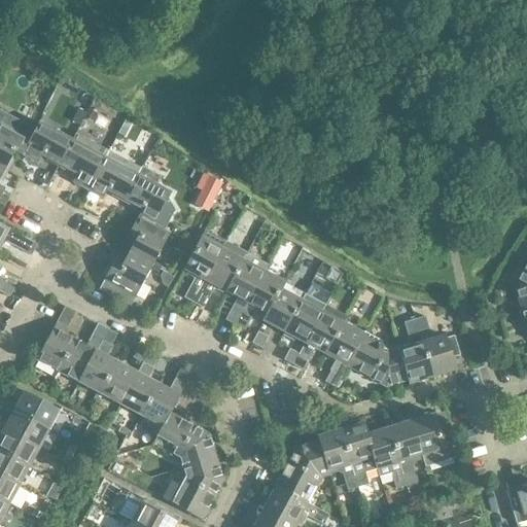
[(0,165),(6,168),(15,151),(23,155),(23,154),(31,139),(30,138),(35,130),(0,110),(0,165)]
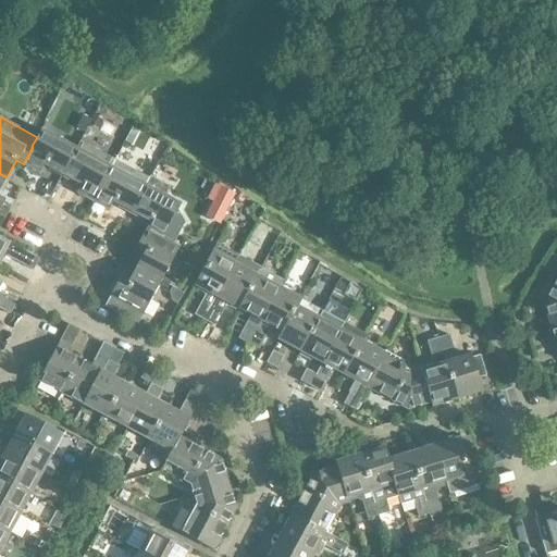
[(95,118),(90,125),(98,128),(101,121),(95,118)]
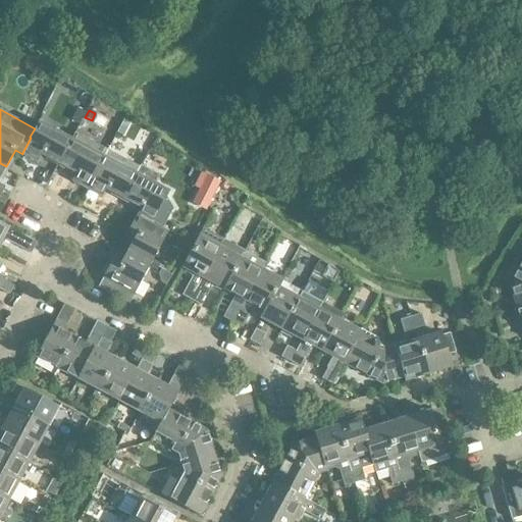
[(41,154),(58,163),(71,139),(38,121),(35,128),(30,137),(31,138),(22,153),(22,154),(37,162),(41,154)]
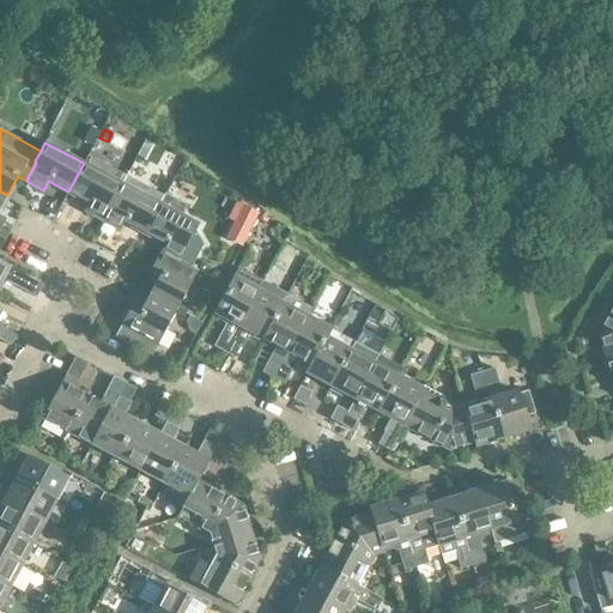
[(84,212),(102,220),(122,183),(126,176),(87,156),(84,163),(68,192),(89,202),(84,212)]
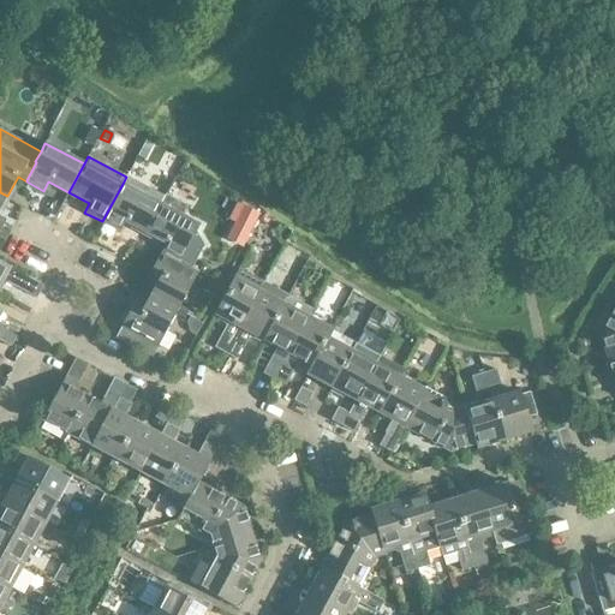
[(145,233),(160,204),(123,184),(102,221),(120,232),(125,222),(145,233)]
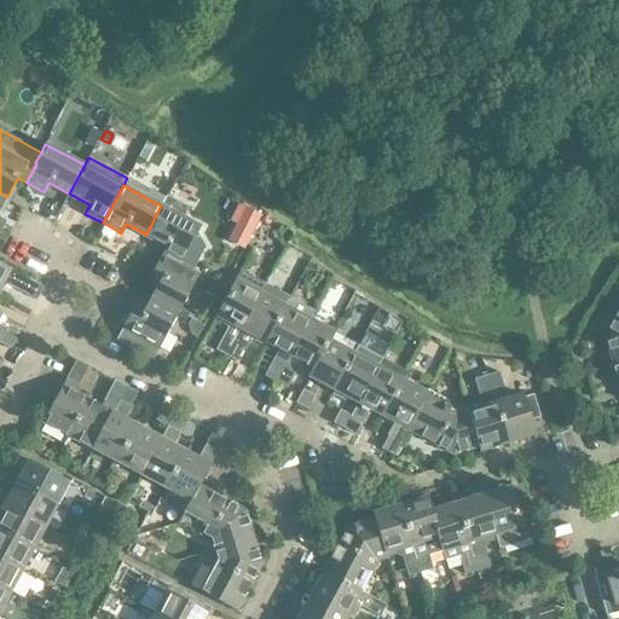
[(201,227),(183,218),(189,207),(167,196),(161,206),(146,235),(167,246),(162,255),(180,265),(181,264),(192,270),(204,247),(197,233),(201,227)]
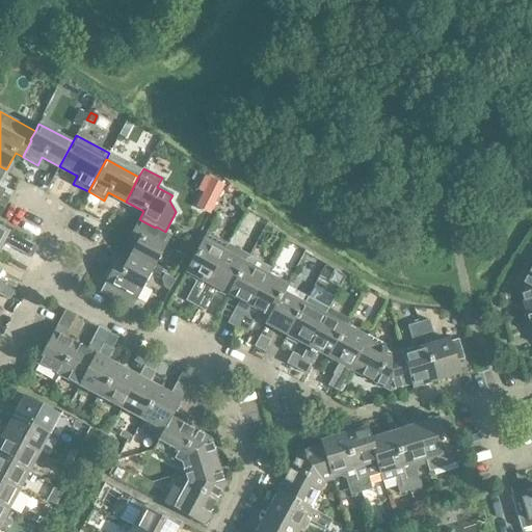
[(130,255),(154,268),(171,235),(165,232),(156,227),(155,228),(139,219),(130,235),(138,239),(130,255)]
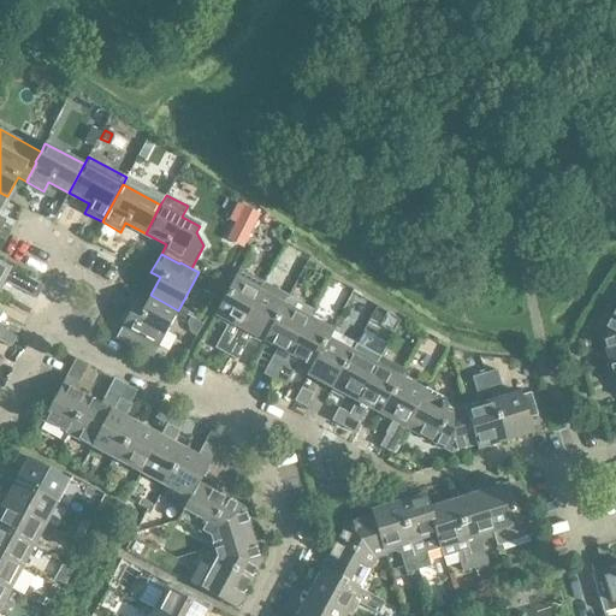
[(0,285),(3,280),(37,300),(45,286),(0,262),(0,285)]
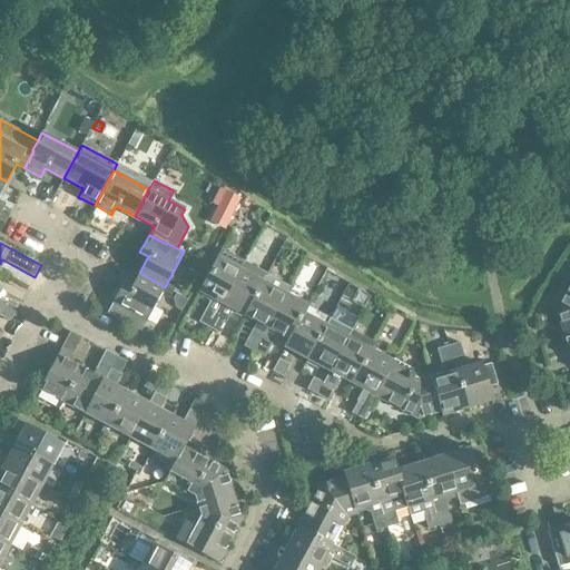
[(220,249),(198,292),(212,298),(198,322),(209,327),(244,262),(220,249)]
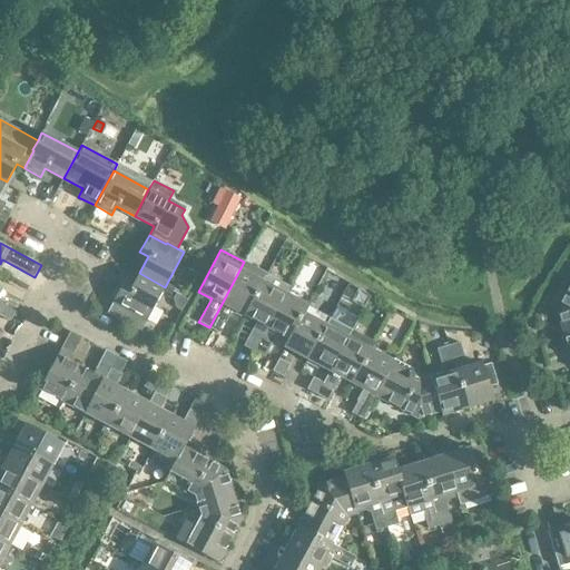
[(244,262),(209,327),(219,333),(233,310),(244,316),(263,282),(264,282),(267,275),(244,262)]
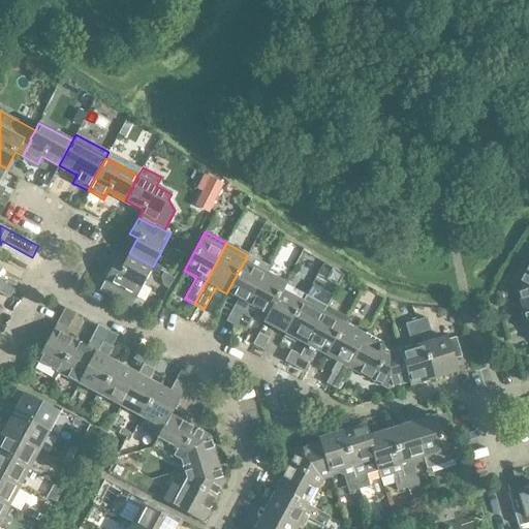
[(131,308),(135,300),(153,267),(129,253),(119,271),(112,267),(99,291),(131,308)]
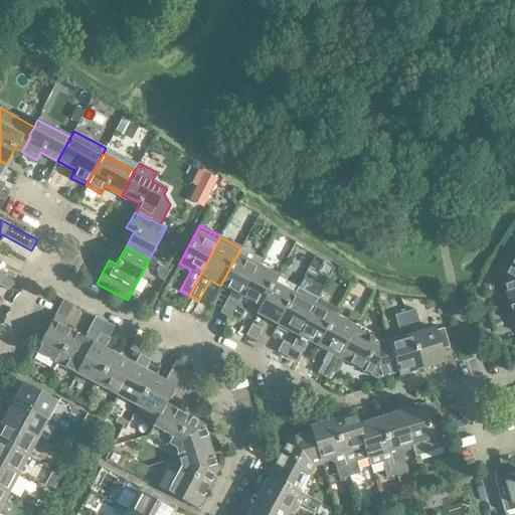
[(229,318),(258,266),(238,254),(237,254),(220,286),(231,292),(220,313),(229,318)]
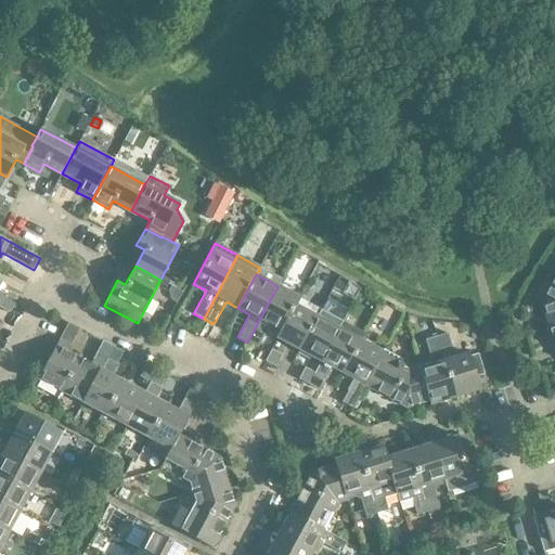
[(554,276),(541,301),(549,325),(549,326),(554,323),(554,276)]
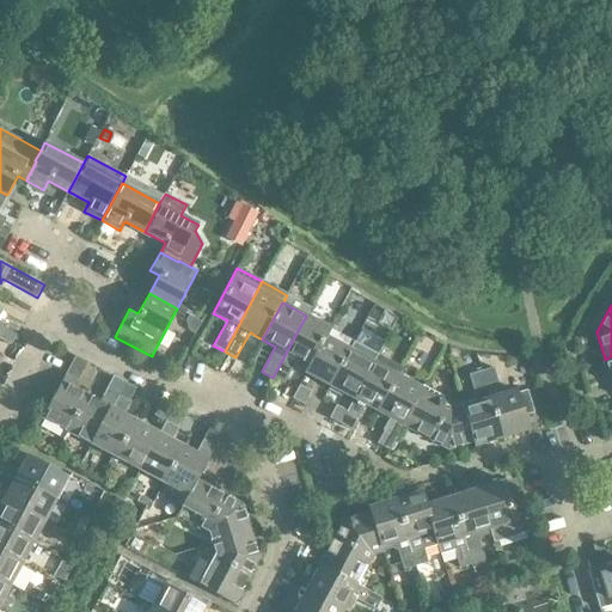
[(0,324),(17,335),(24,323),(2,311),(2,310),(0,307),(0,324)]
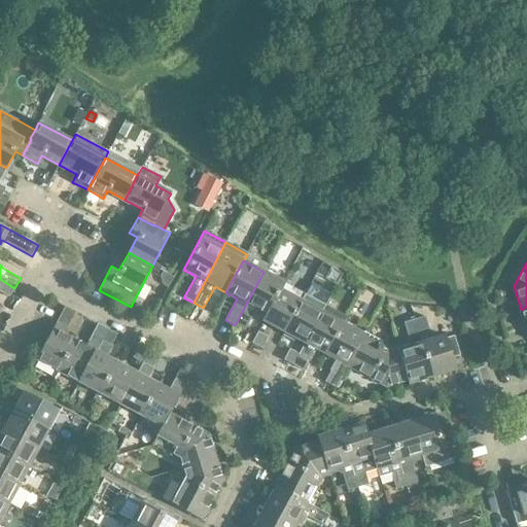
[(264,272),(235,325),(245,330),(256,309),(266,314),(268,314),(280,290),(281,291),(285,284),(285,283),(264,272)]
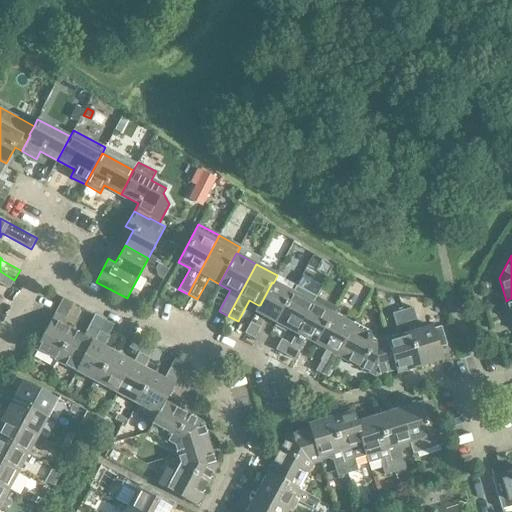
[(0,283),(9,289),(14,280),(0,271),(0,283)]
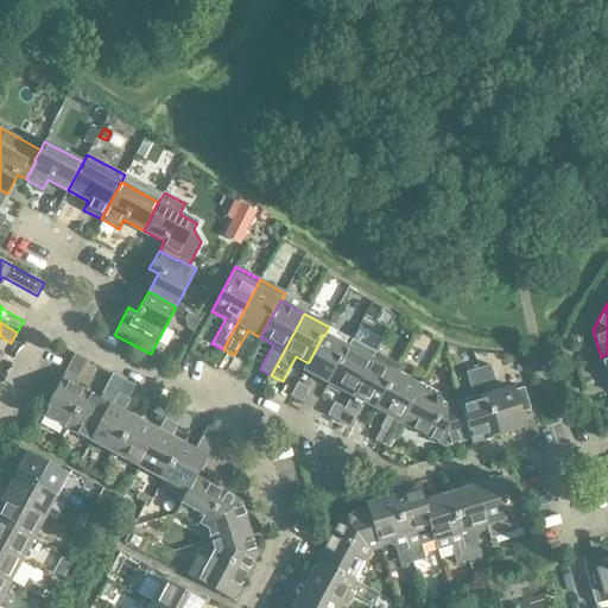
[(328,384),(352,340),(329,328),(324,336),(323,335),(309,362),(306,362),(302,371),(328,384)]
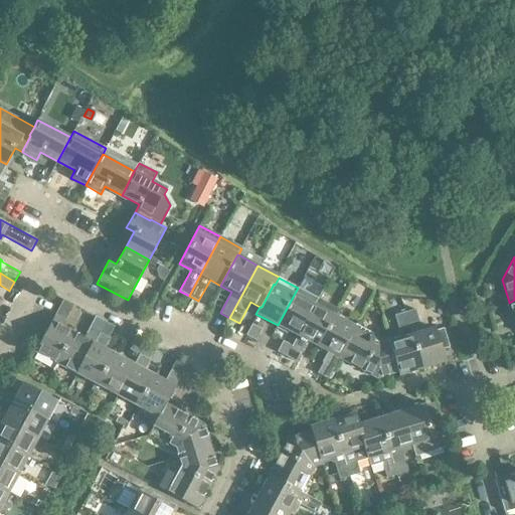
[(298,288),(278,325),(298,336),(318,298),(298,288)]
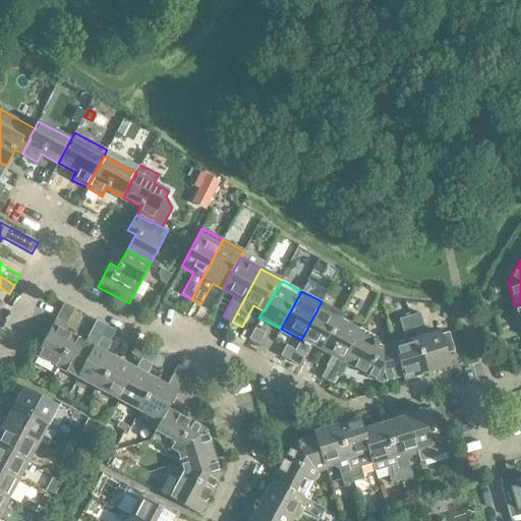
[(322,301),(301,340),(322,351),(338,320),(339,320),(343,312),(322,301)]
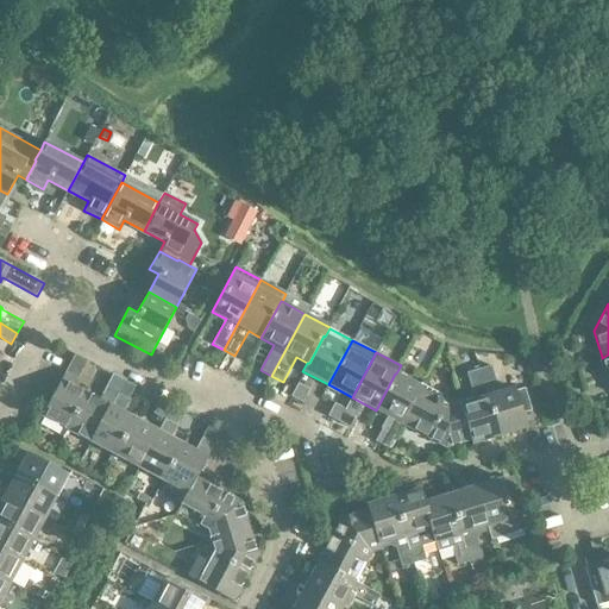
[(67,429),(86,393),(74,387),(88,360),(75,355),(42,416),(67,429)]
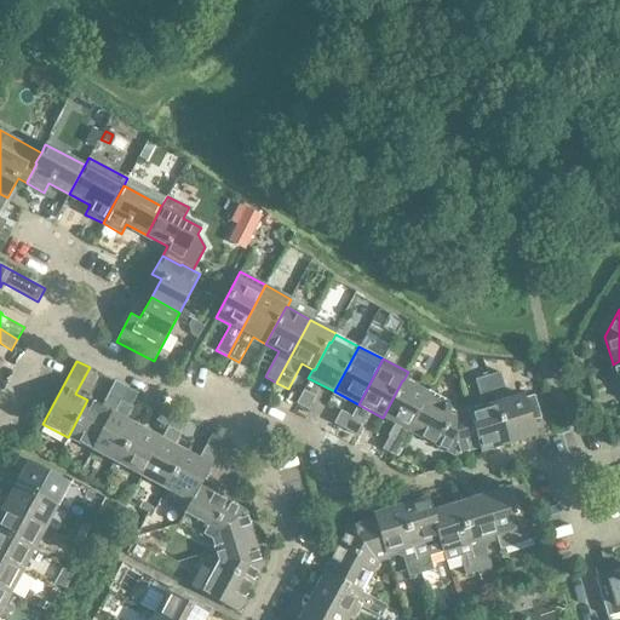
[(619,383),(619,361),(613,365),(613,363),(608,365),(615,385),(619,383)]
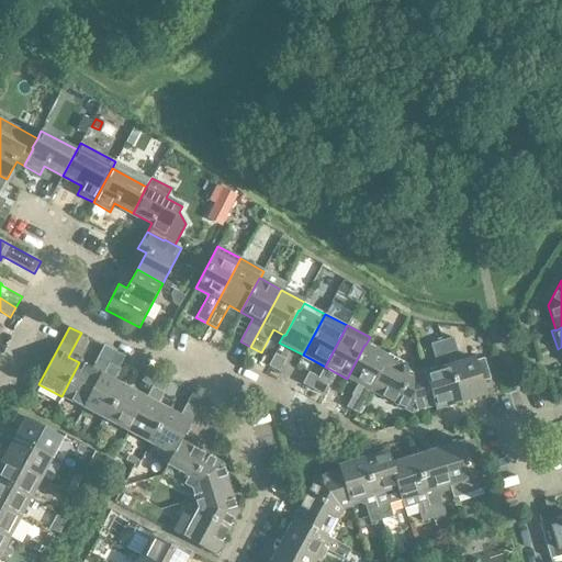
[(442,340),(446,353),(457,350),(453,337),(442,340)]
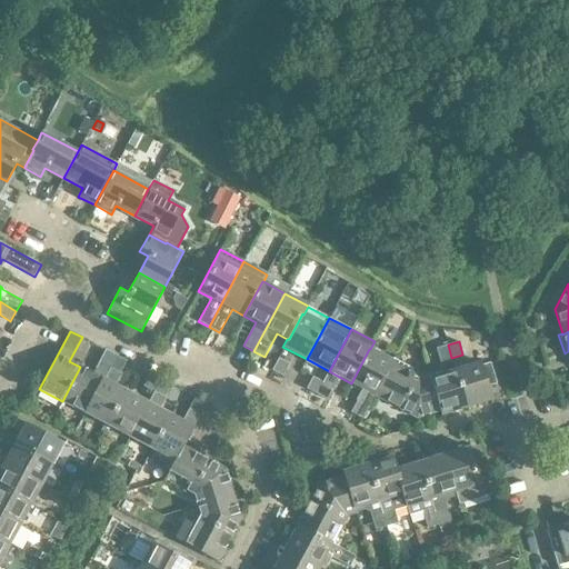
[(441,411),(439,412),(440,416),(466,408),(455,370),(456,370),(451,358),(448,345),(436,348),(441,366),(428,369),(429,372),(430,371),(431,376),(430,377),(441,411)]
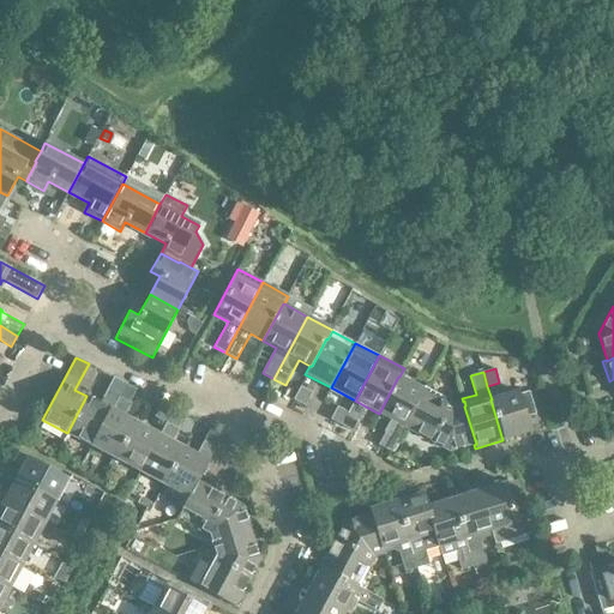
[(403,426),(423,389),(399,377),(398,377),(379,414),(391,420),(384,432),(385,433),(378,445),(391,452),(404,427),(403,426)]
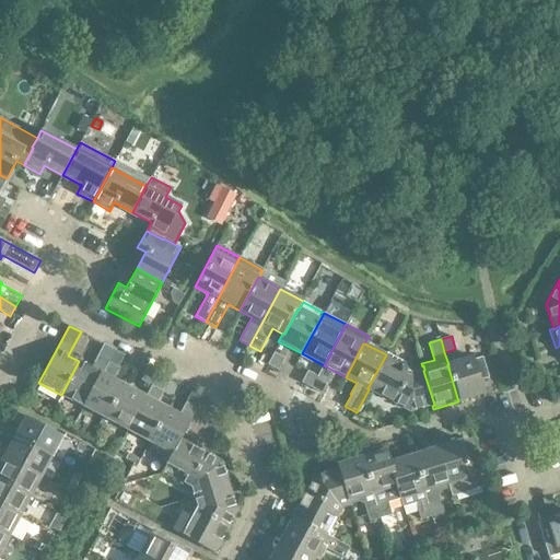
[(79,361),(61,395),(83,407),(114,350),(104,345),(91,368),(79,361)]
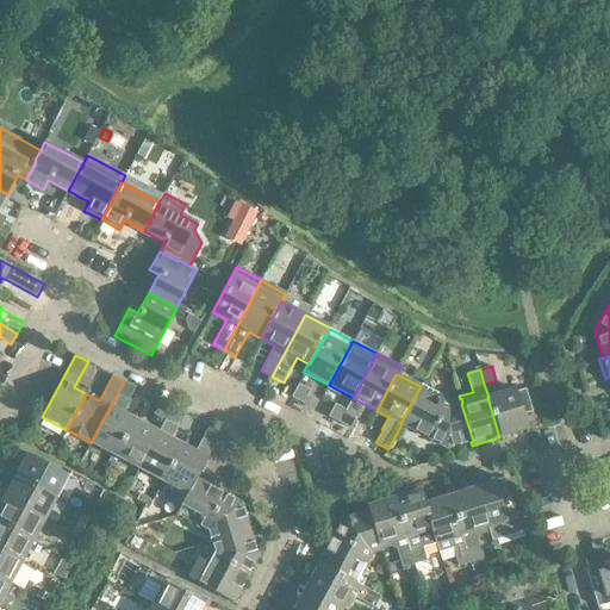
[(124,381),(91,443),(114,455),(135,419),(123,414),(130,400),(129,399),(136,387),(124,381)]
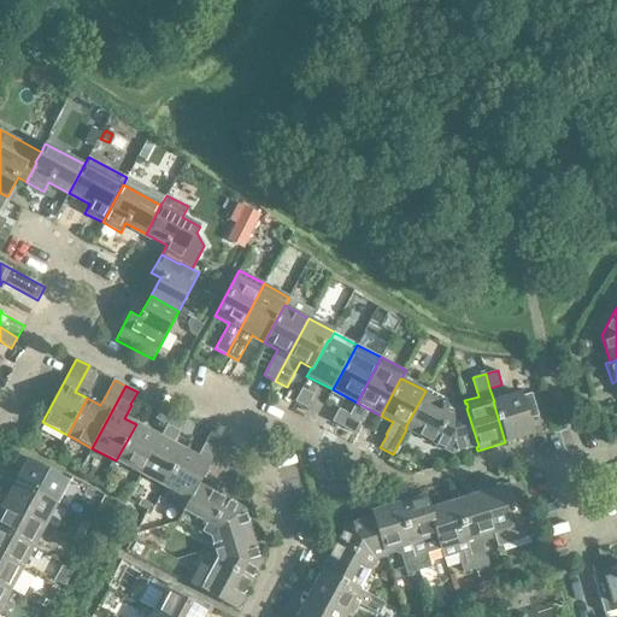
[(294,401),(306,409),(313,394),(301,388),(294,401)]
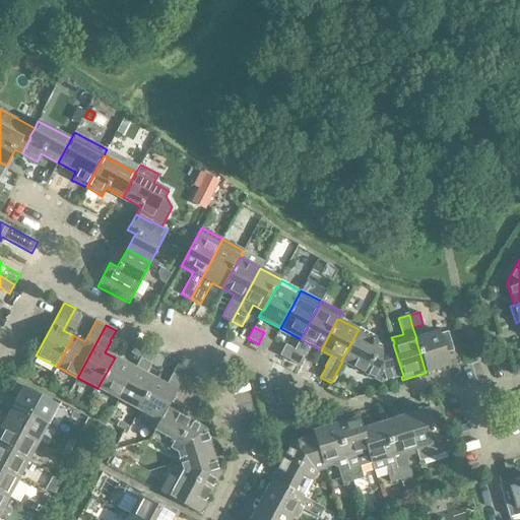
[(383,343),(359,330),(359,329),(341,361),(342,362),(382,383),(401,377),(403,376),(393,344),(394,343),(393,339),(392,340),(383,343)]
